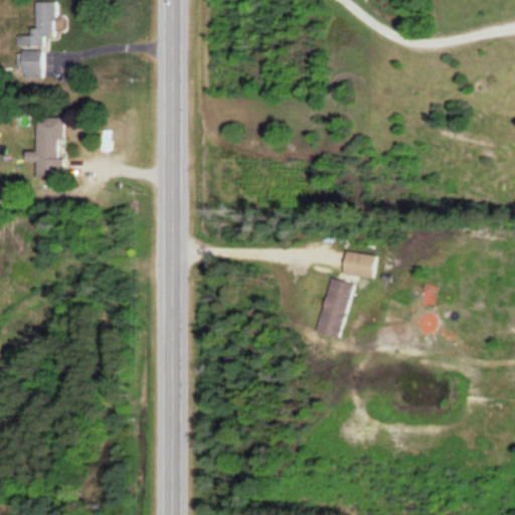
[(17,48),(44,48),(44,37),(56,37),(56,2),(35,2),(35,36),(17,36),(17,48)]
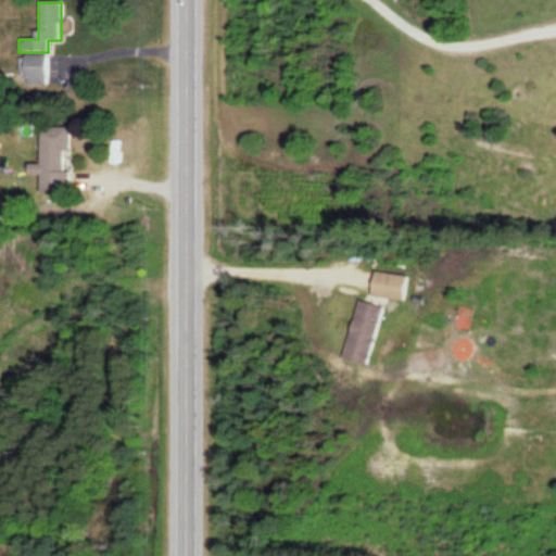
[(47,55),(20,55),(20,85),(47,85),(47,55)]
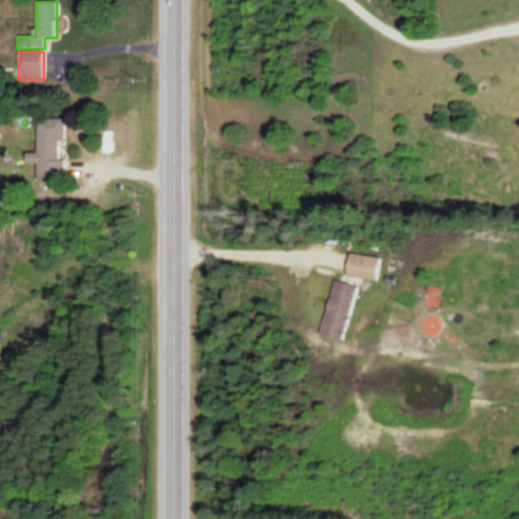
[(65,121),(38,121),(36,155),(25,155),(25,166),(36,166),(36,179),(64,179),(65,121)]
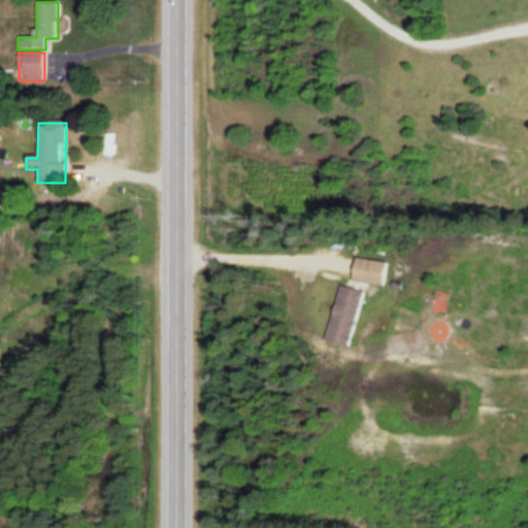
[(350,282),(382,286),(385,263),(352,259),(350,282)]
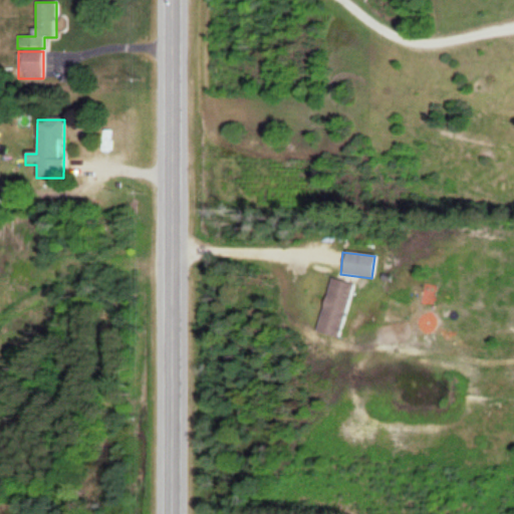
[(335,337),(351,285),(329,278),(313,330),(335,337)]
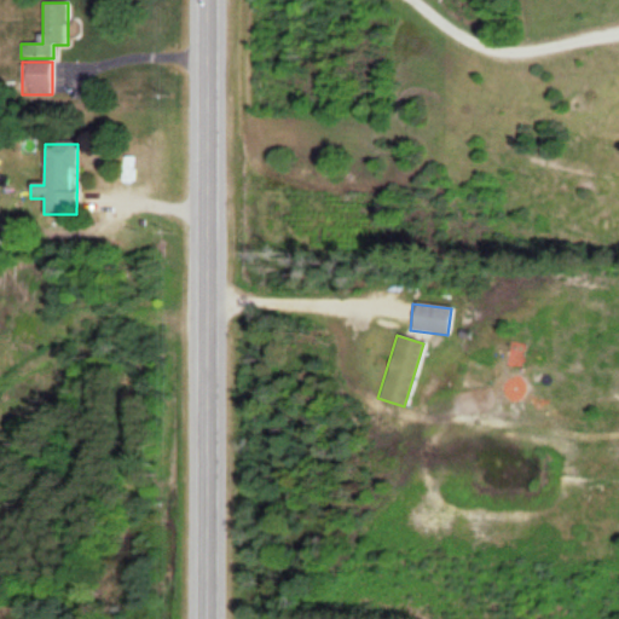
All buildings are outlined.
